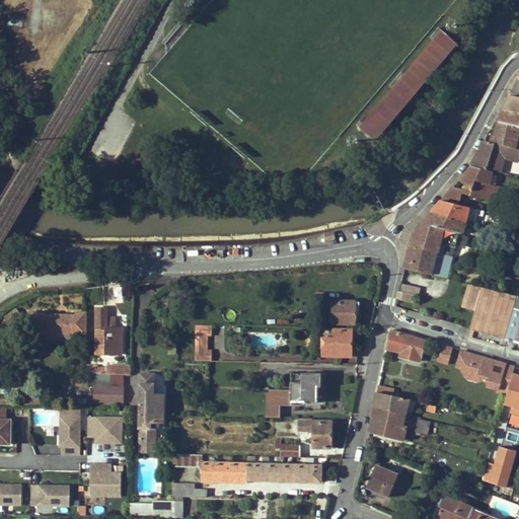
[(9,14),(8,25),(22,26),(22,15),(9,14)]
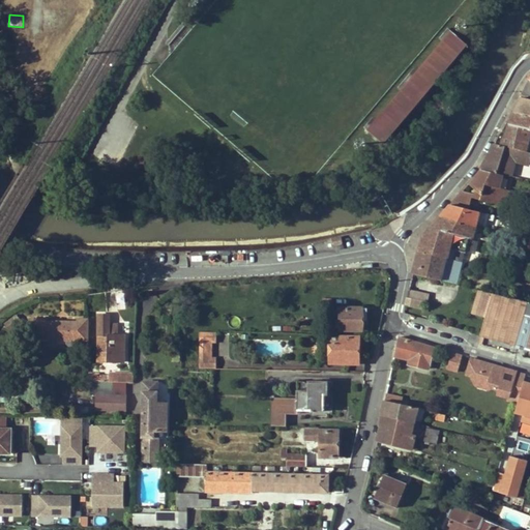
[(451,31),(367,130),(383,144),(415,107),(419,111),(431,97),(425,93),(466,45),(451,31)]
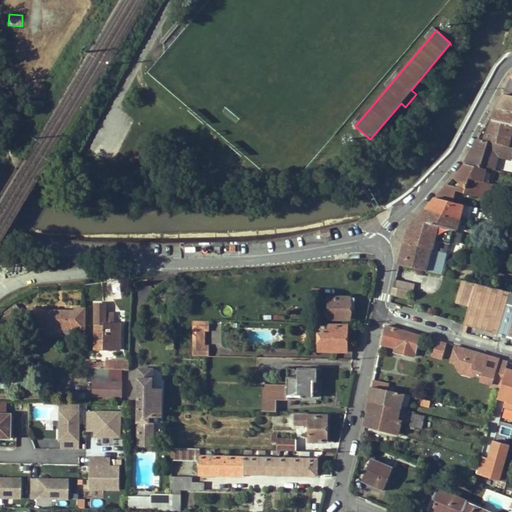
[(501,100),(498,107),(511,110),(511,94),(505,93),(501,100)]
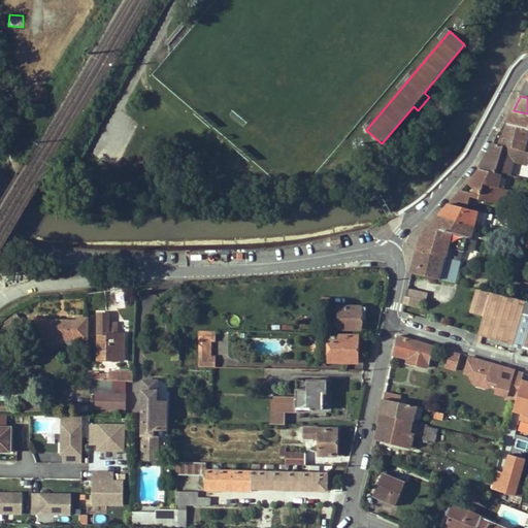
[(527,128),(527,113),(514,110),(512,116),(507,123),(527,128)]
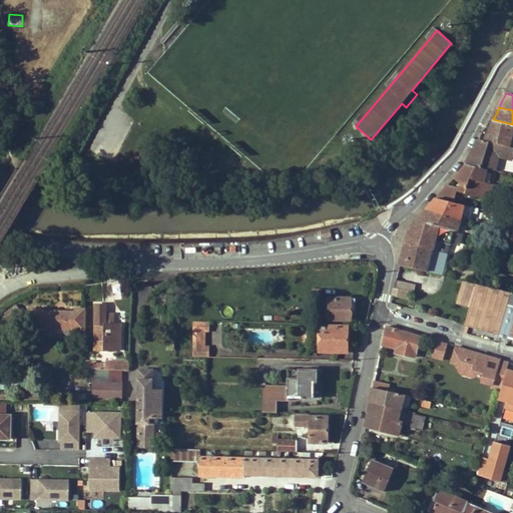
[(484,139),(510,145),(512,130),(512,124),(493,119),(484,139)]
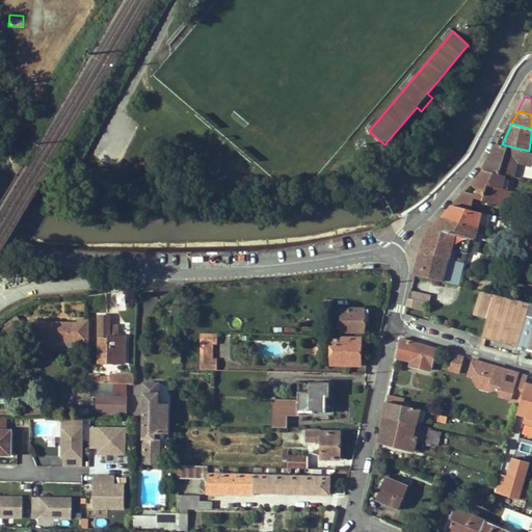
[(482,169),(499,173),(504,158),(528,164),(531,152),(529,151),(502,144),(497,143),(482,169)]
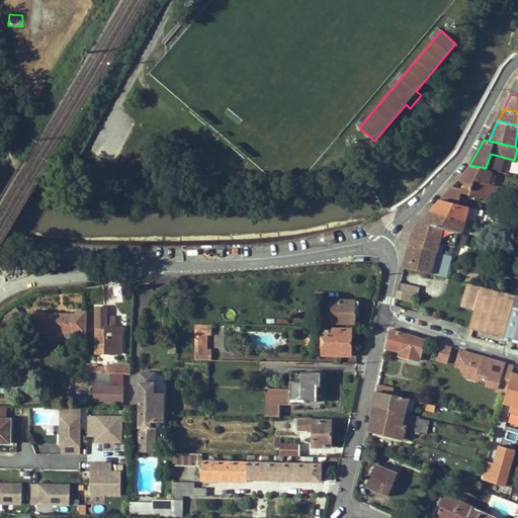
[(469,165),(458,179),(466,185),(470,189),(469,194),(490,200),(494,184),(489,183),(486,182),(490,169),(486,168),(469,165)]
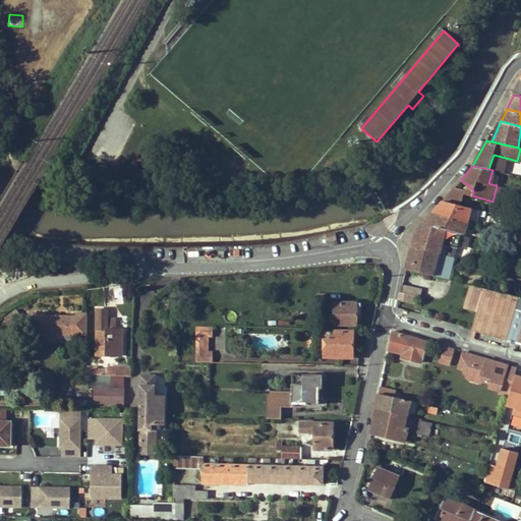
[(502,183),(505,175),(497,173),(495,182),(502,183)]
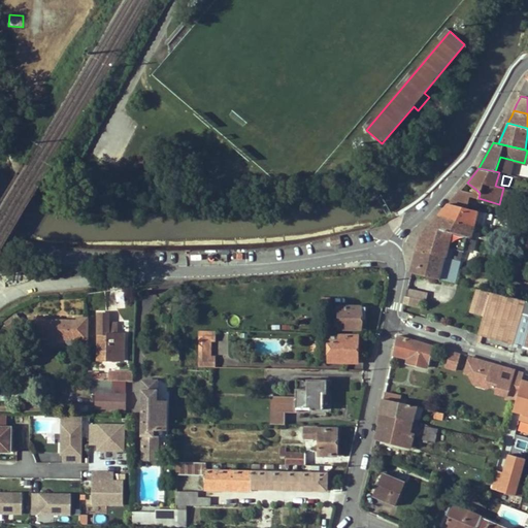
[(479,198),(480,193),(475,189),(472,192),(461,189),(450,203),(467,207),(470,196),(479,198)]
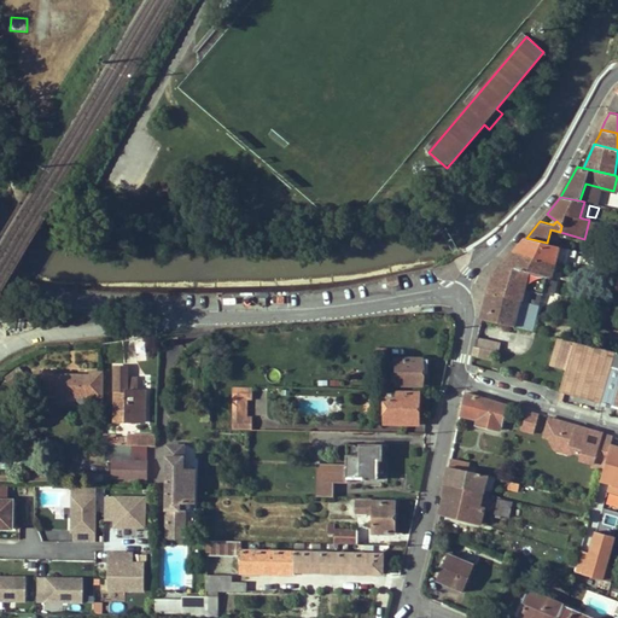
[(555,258),(567,262),(569,255),(575,256),(577,250),(559,246),(547,243),(526,238),(513,252),(554,263),(555,258)]
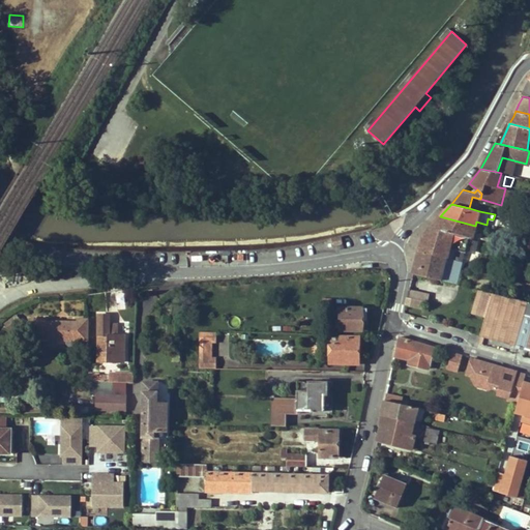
[(450,247),(459,249),(465,251),(468,237),(472,238),(475,226),(440,216),(423,235),(419,251),(448,258),(450,247)]
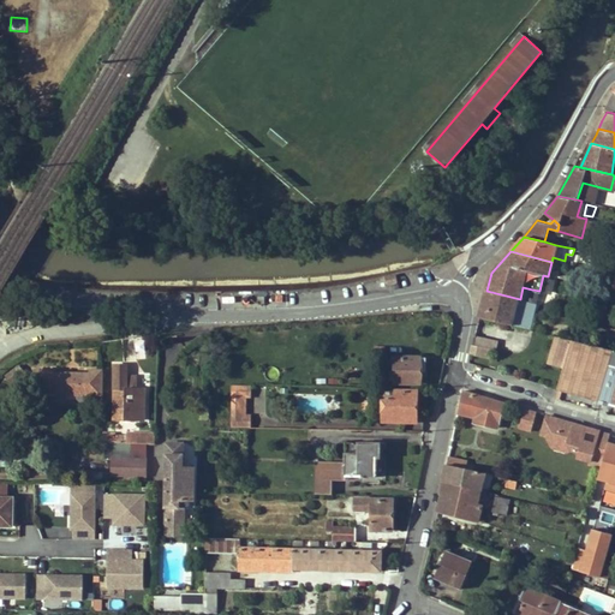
[(395,274),(384,278),(387,286),(398,284),(395,274)]
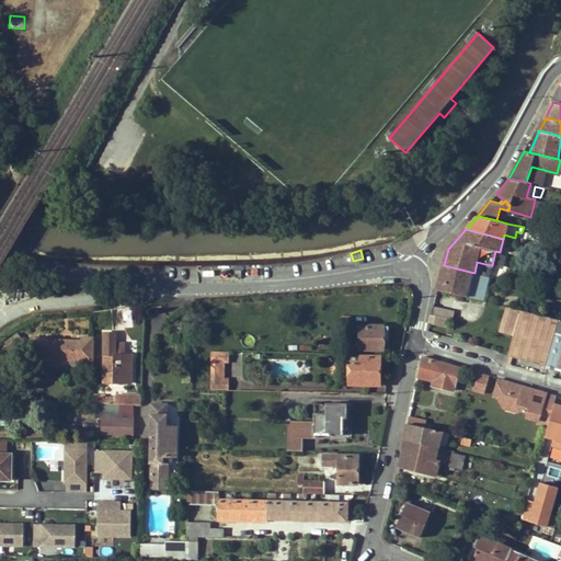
[(489,277),(483,275),(485,264),(477,262),(474,273),(468,296),(483,300),(489,277)]
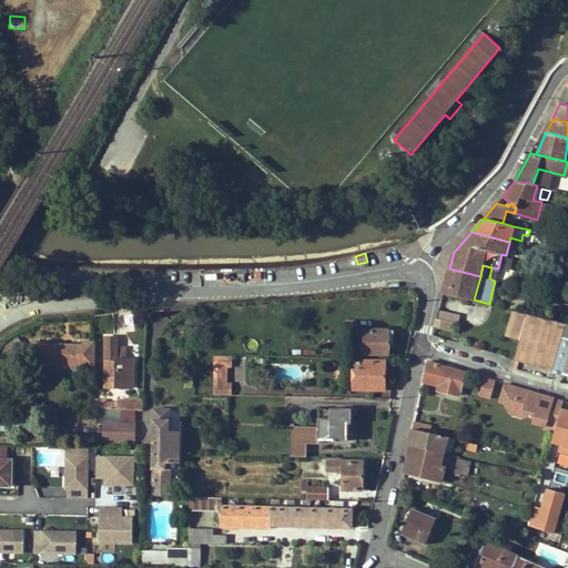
[(444,293),(474,300),(480,276),(449,269),(444,293)]
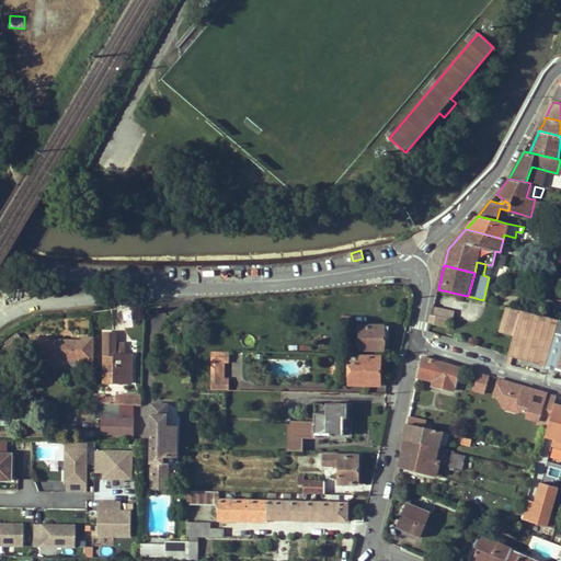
[(546,364),(554,333),(560,334),(560,319),(507,306),(500,331),(515,335),(510,354),(513,355),(546,364)]
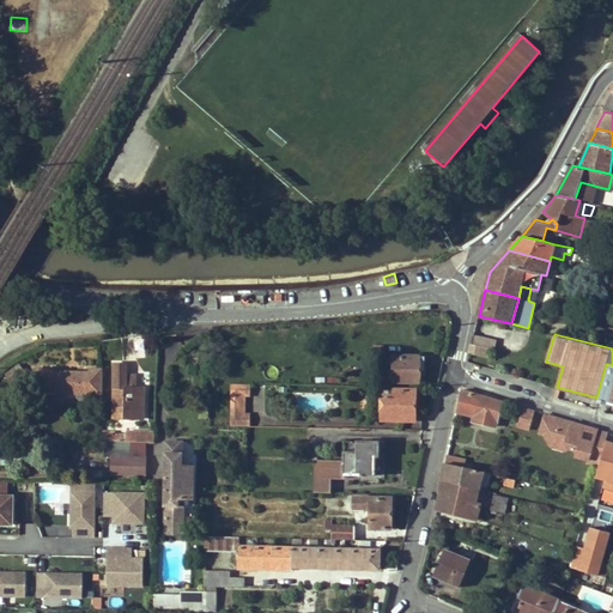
[(134,357),(144,357),(144,335),(134,337),(134,357)]
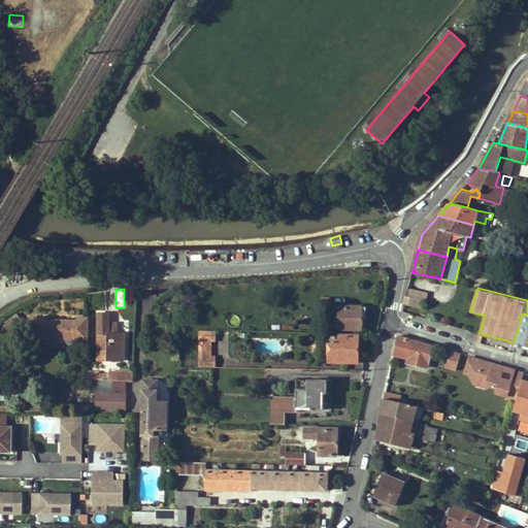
[(419,302),(420,299),(406,296),(404,304),(413,305),(415,301),(419,302)]
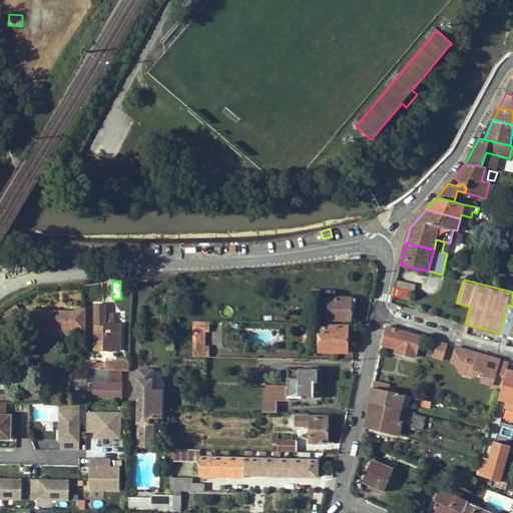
[(351,320),(351,298),(329,298),(329,320),(351,320)]
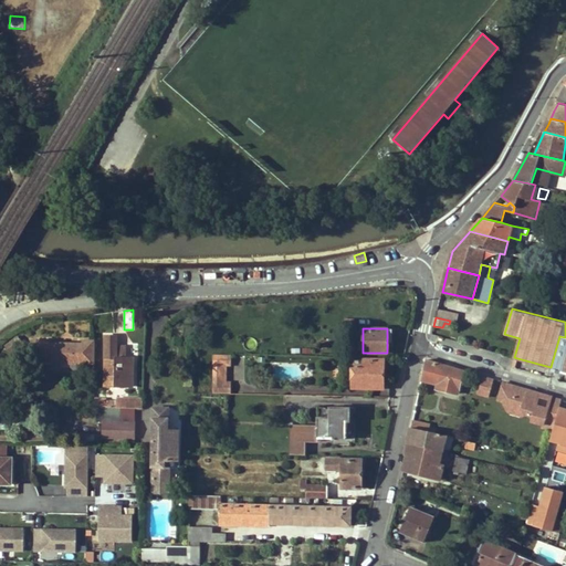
[(429,343),(454,349),(458,337),(432,332),(429,343)]
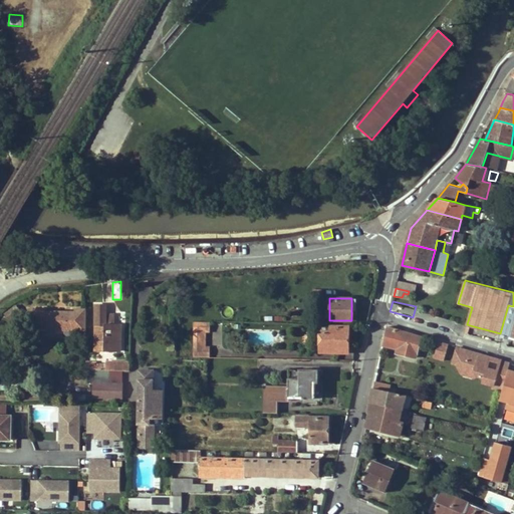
[(113,350),(113,324),(112,324),(105,324),(105,319),(105,305),(95,304),(95,350),(113,350)]
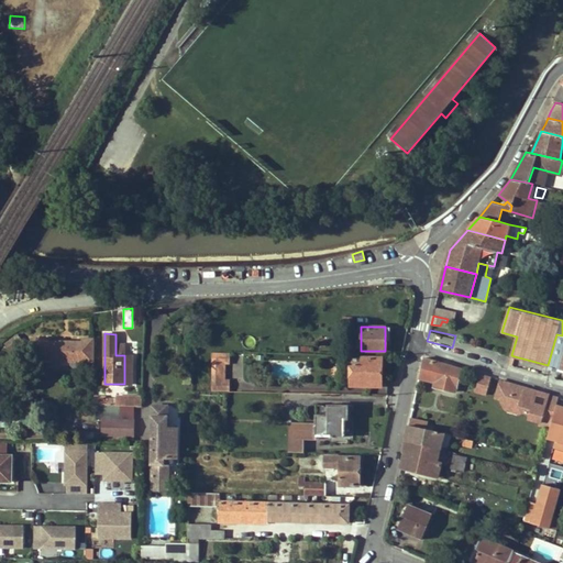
[(23,340),(19,334),(7,344),(10,350),(23,340)]
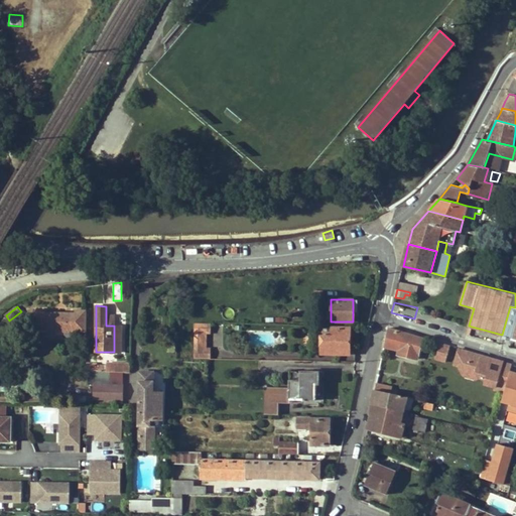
[(515,307),(510,306),(502,335),(511,338),(515,321),(515,307)]
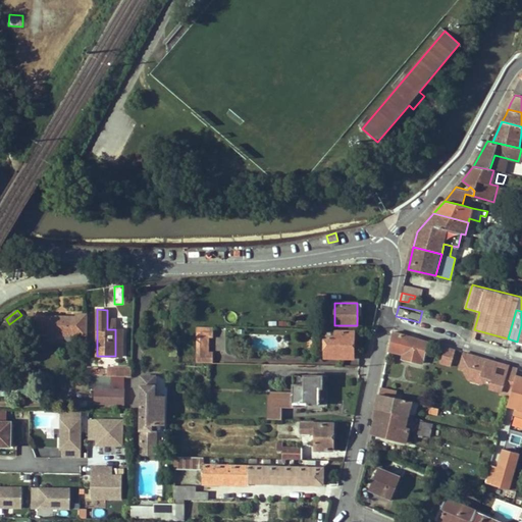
[(79,337),(79,335),(88,335),(88,314),(77,314),(77,316),(46,316),(46,313),(36,313),(36,334),(45,334),(45,337),(48,340),(53,340),(57,336),(57,335),(67,335),(67,337),(70,341),(75,341),(79,337)]
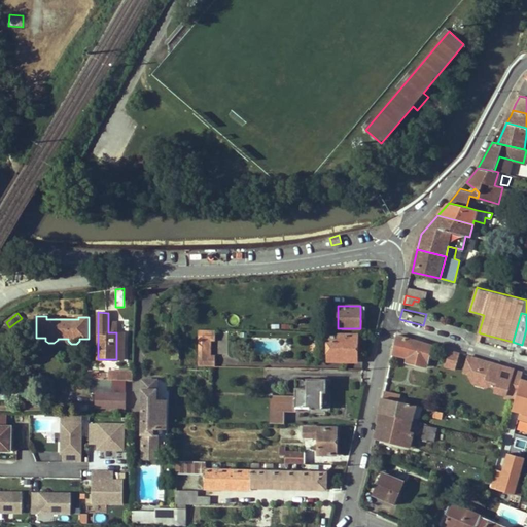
[(199,340),(210,340),(214,340),(215,329),(199,329),(199,340)]
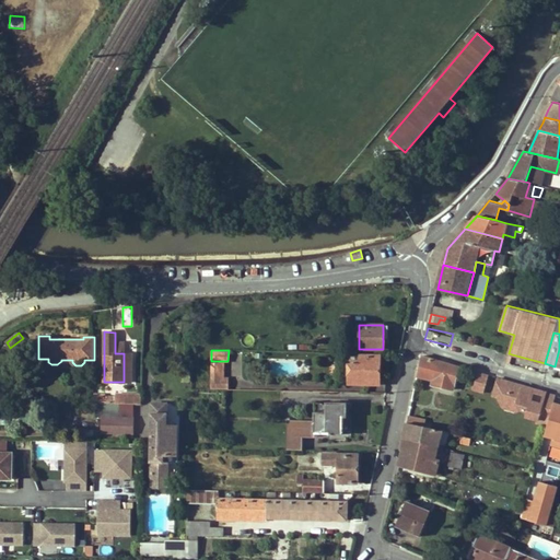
[(360,356),(360,361),(343,360),(342,360),(342,363),(339,363),(339,374),(341,375),(341,377),(348,377),(348,384),(380,384),(380,356),(360,356)]
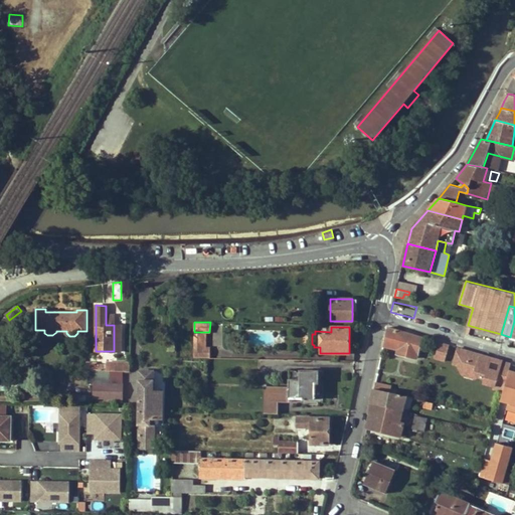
[(397,352),(417,357),(421,336),(388,327),(384,345),(398,349),(397,352)]
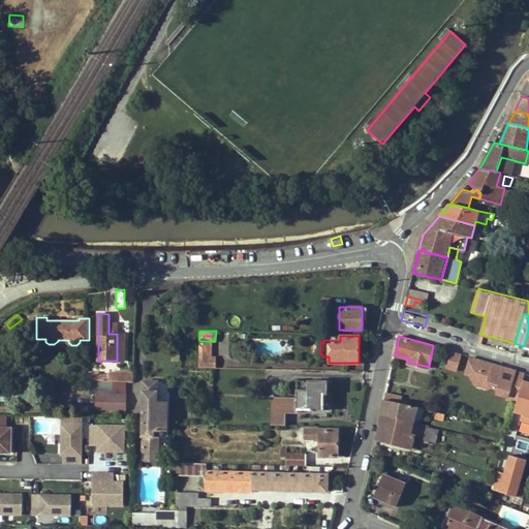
[(199,341),(199,356),(211,356),(211,341),(199,341)]
